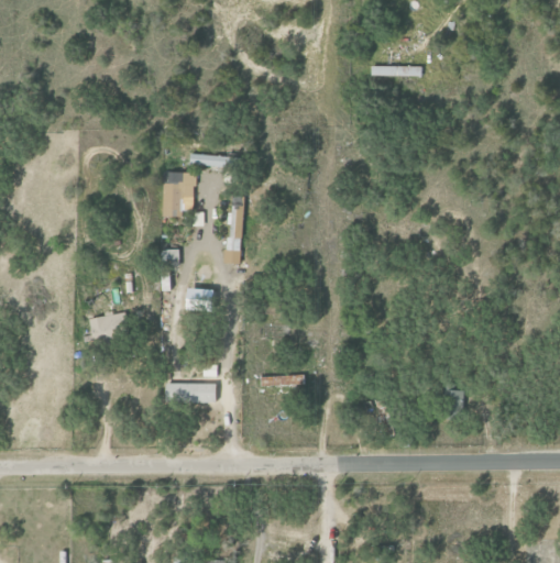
[(419,67),(365,66),(365,75),(418,76),(419,67)]
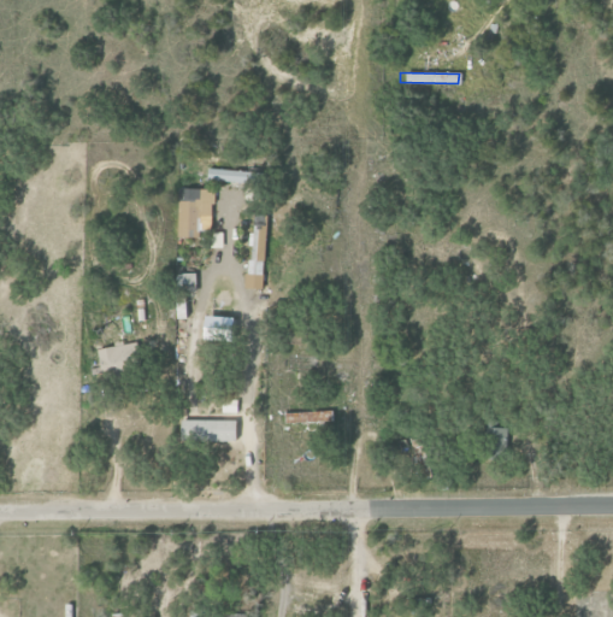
[(249,183),(251,170),(205,169),(205,181),(249,183)]
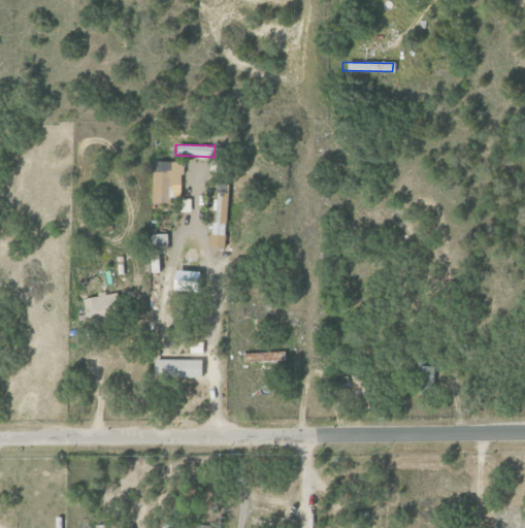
[(153,202),(171,202),(171,161),(153,161),(153,202)]
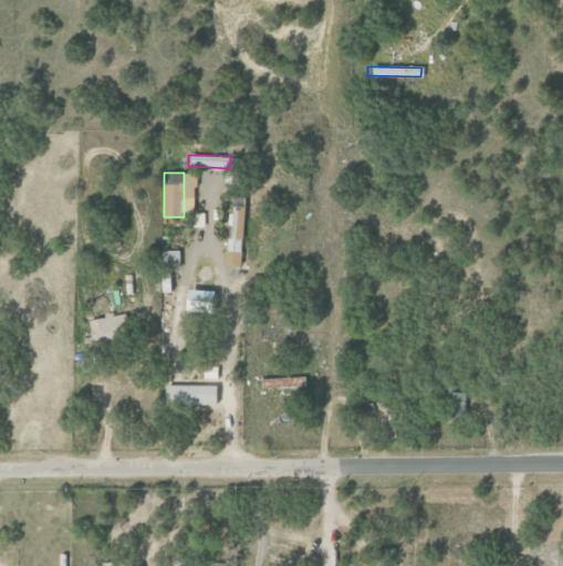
[(243,205),(230,205),(229,251),(242,251),(243,205)]
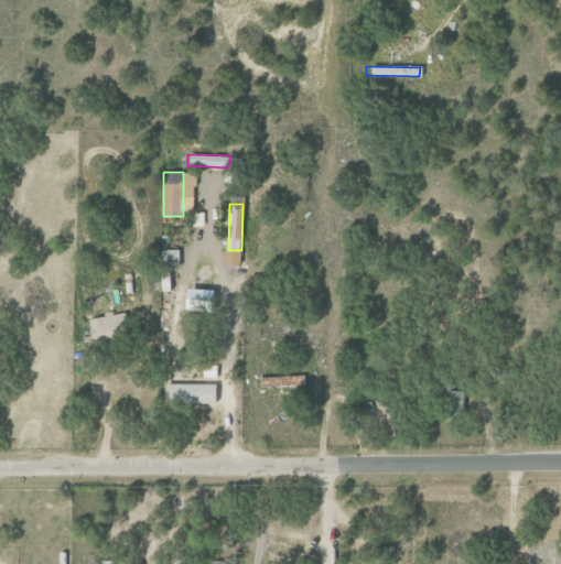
[(160,274),(161,291),(171,291),(170,274),(160,274)]
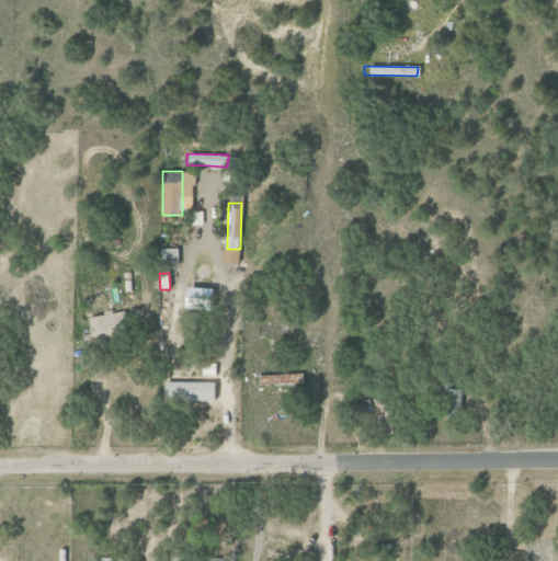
[(93,339),(126,328),(120,309),(88,319),(93,339)]
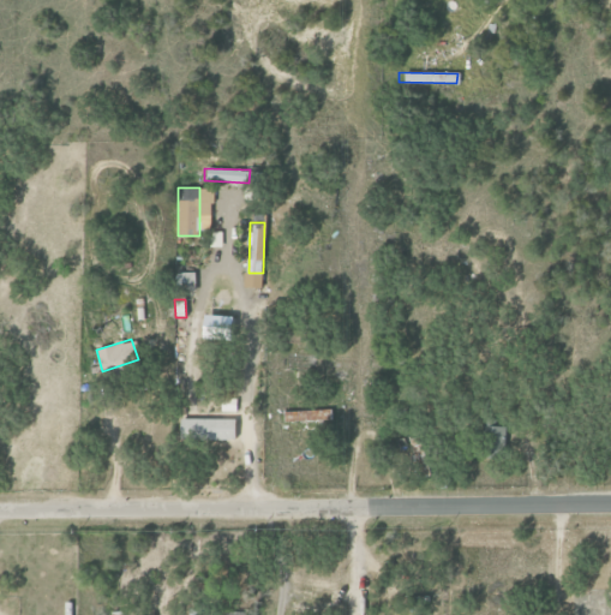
[(283,425),(328,423),(328,410),(283,411),(283,425)]
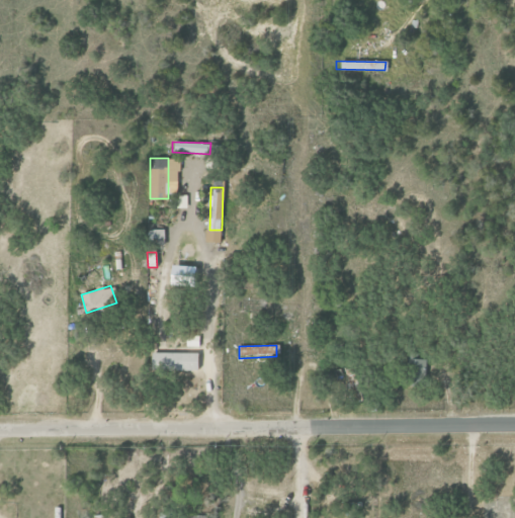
[(422,381),(422,359),(408,359),(407,381),(422,381)]
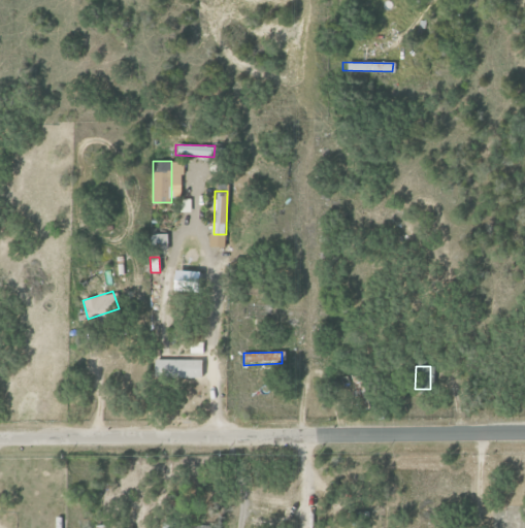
[(354,396),(363,393),(357,375),(348,378),(354,396)]
